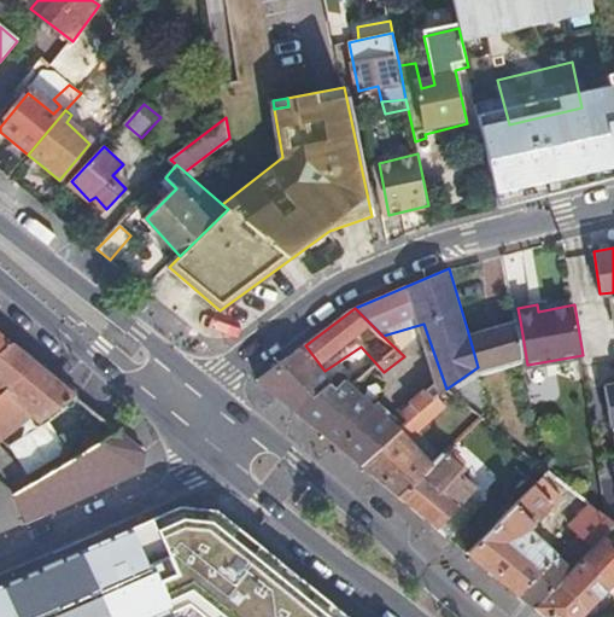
[(520,320),(513,321),(520,361),(520,366),(527,365),(520,320)]
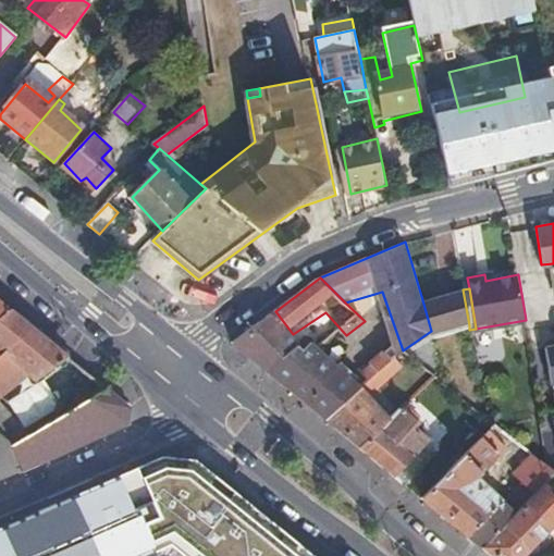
[(469,325),(463,289),(421,296),(431,331),(469,325)]
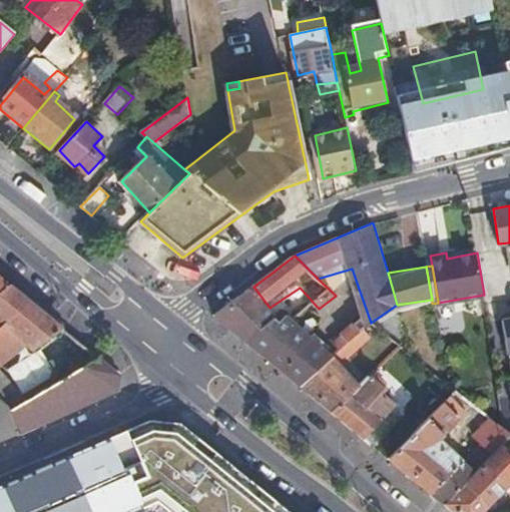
[(0,296),(12,288),(0,278),(0,296)]
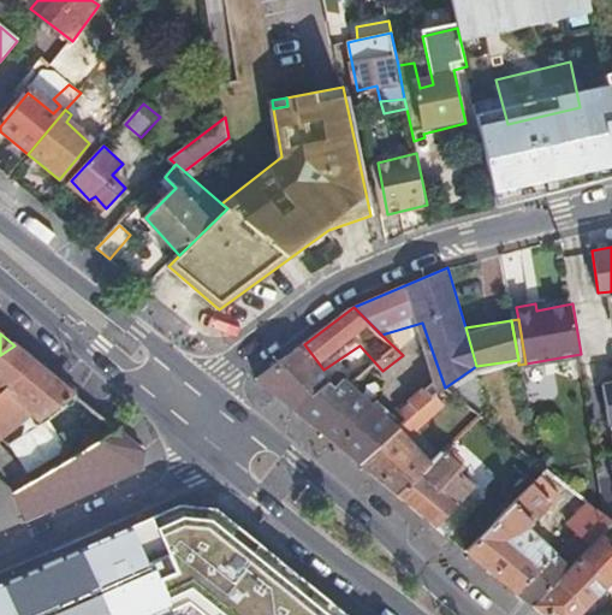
[(324,370),(304,344),(259,378),(299,412),(336,388),(324,370)]
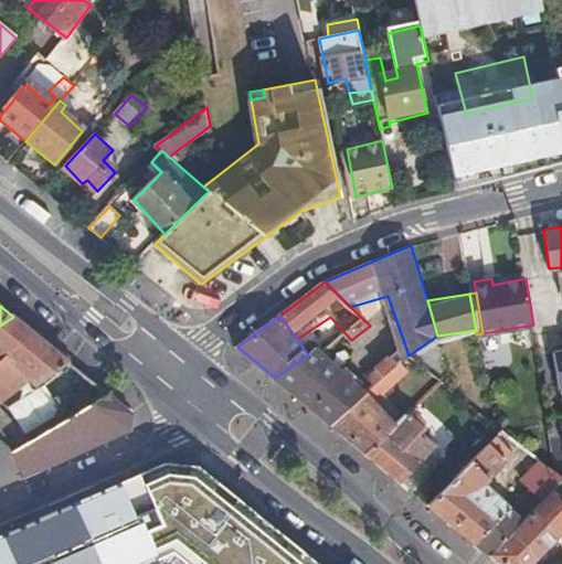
[(0,326),(0,363),(4,360),(28,381),(38,390),(70,363),(13,317),(0,326)]
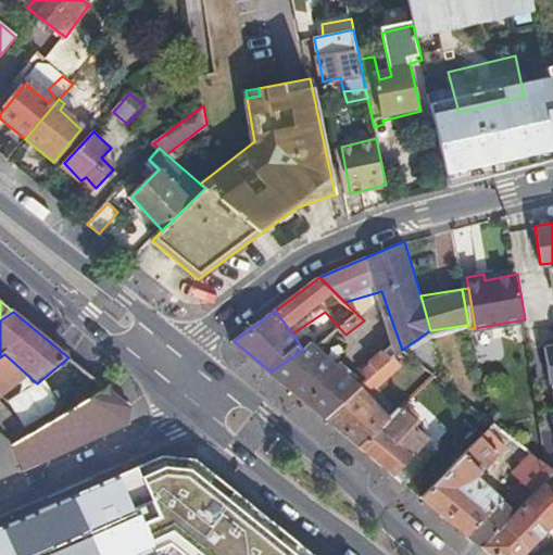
[(371,327),(364,320),(346,335),(324,351),(331,357),(371,327)]
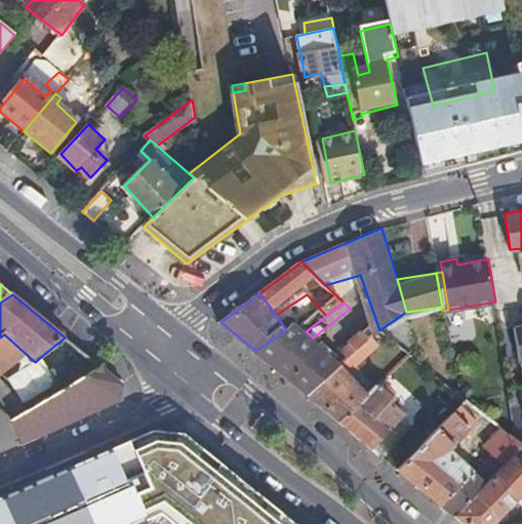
[(286,330),(255,351),(309,396),(349,367),(313,337),(306,331),(295,323),(286,330)]
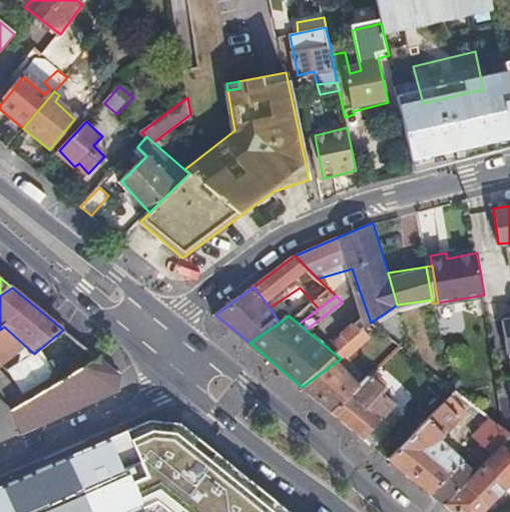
[(0,330),(0,366),(25,346),(4,327),(0,330)]
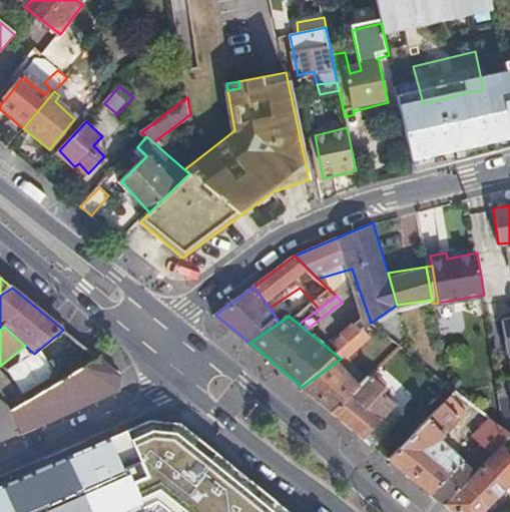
[(62,379),(98,358),(82,345),(52,369),(62,379)]
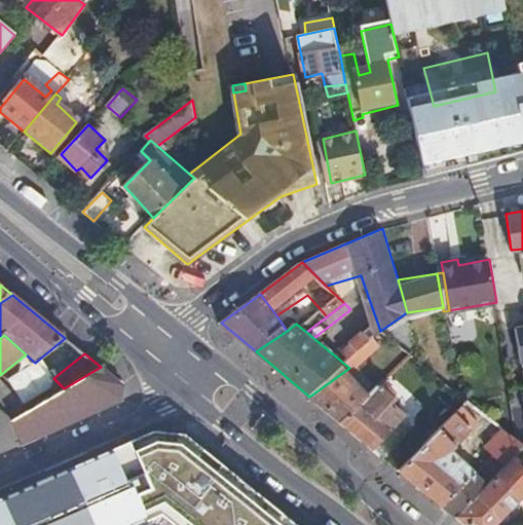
[(2,424),(16,447),(122,399),(124,385),(101,367),(64,388),(2,424)]
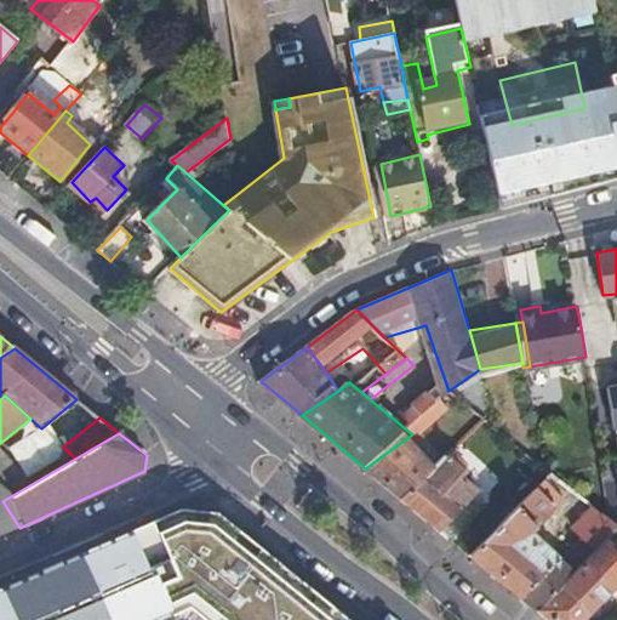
[(412,434),(365,468),(403,498),(443,461),(412,434)]
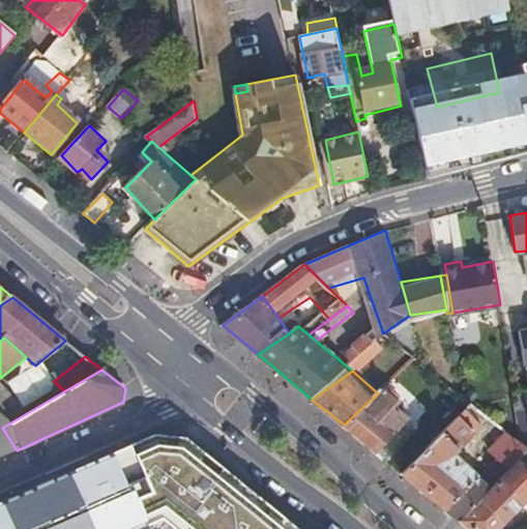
[(378,393),(344,424),(376,451),(405,415),(396,407),(399,402),(383,388),(378,393)]
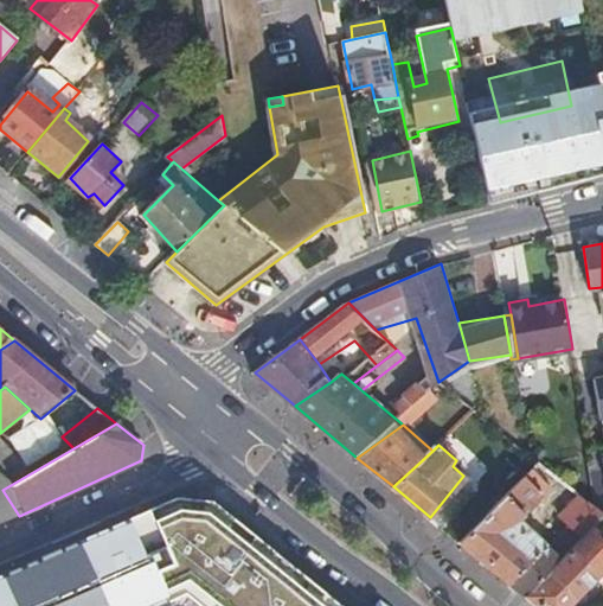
[(536,469),(462,543),(496,572),(525,595),(565,559),(551,544),(524,518),(546,493),(537,485),(544,477),(536,469)]
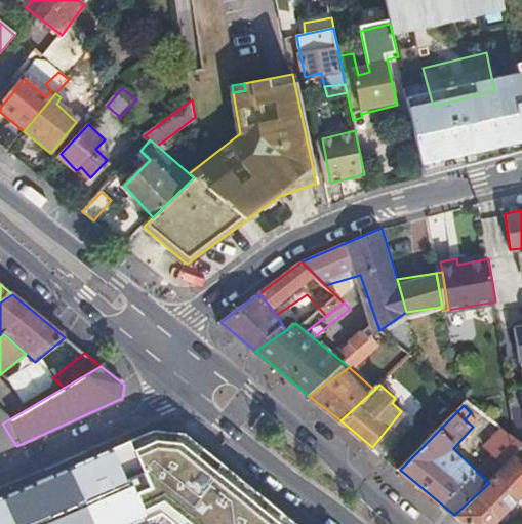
[(479,419),(471,412),(465,419),(473,427),(479,419)]
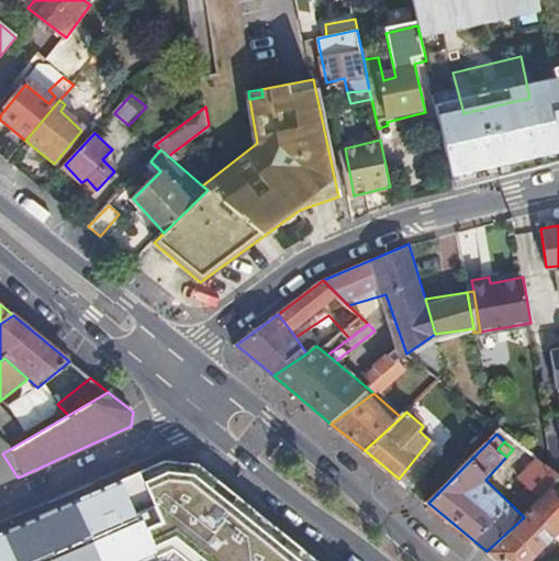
[(558,471),(552,467),(537,455),(518,473),(532,485),(545,498),(557,486),(558,485),(558,471)]
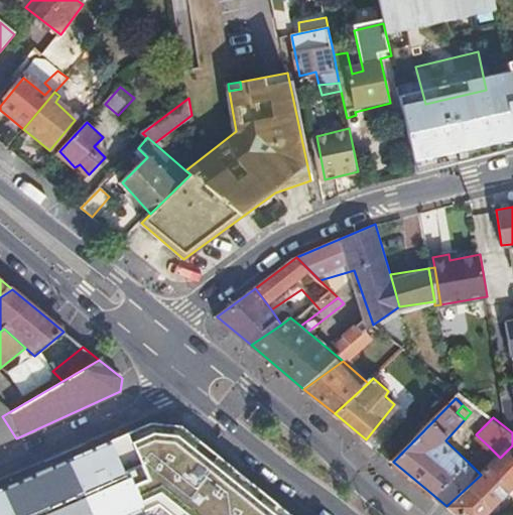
[(150,506),(158,502),(156,496),(182,484),(193,480),(206,475),(193,442),(149,461),(135,428),(118,435),(150,506)]
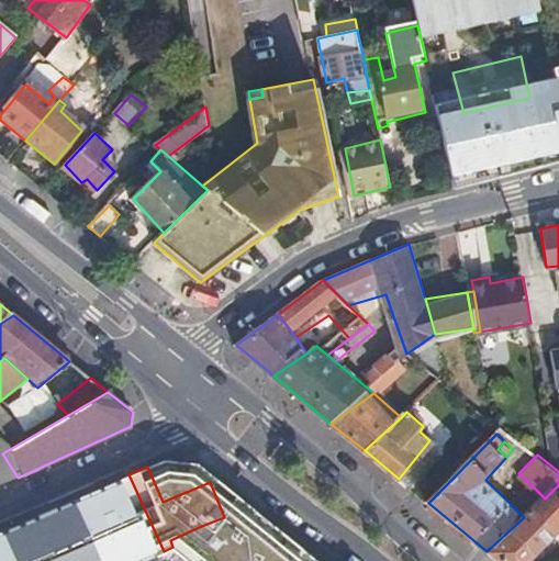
[(126,560),(137,560),(164,551),(129,474),(0,529),(0,560),(115,560),(125,558),(126,560)]
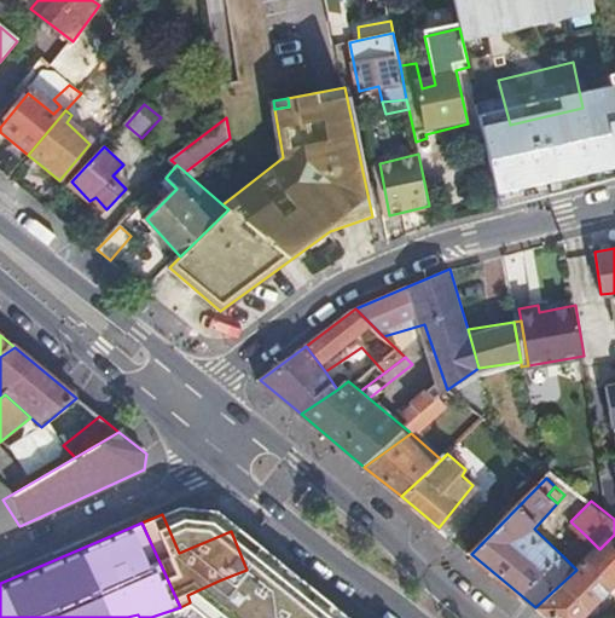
[(585,535),(562,555),(576,570),(599,549),(585,535)]
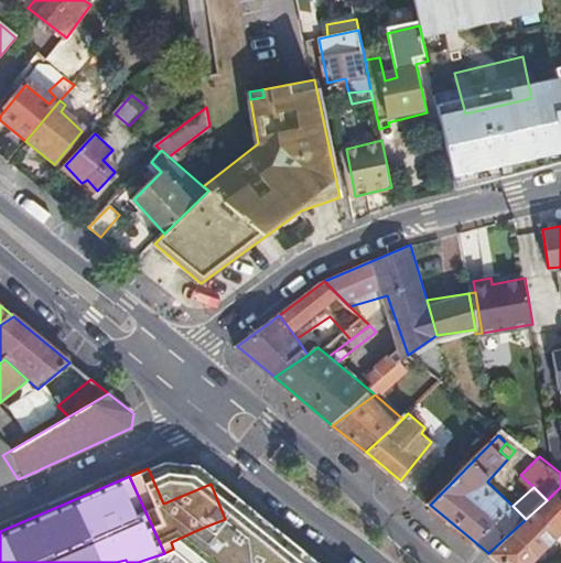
[(526,519),(488,553),(500,562),(533,562),(560,537),(560,489),(559,488),(547,500),(526,519)]
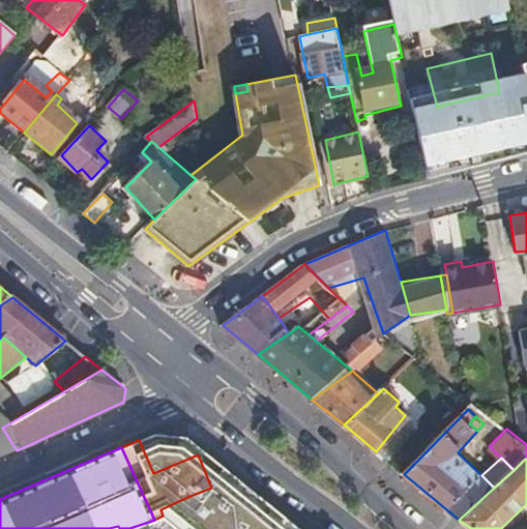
[(168,528),(163,516),(154,520),(129,528),(168,528)]
